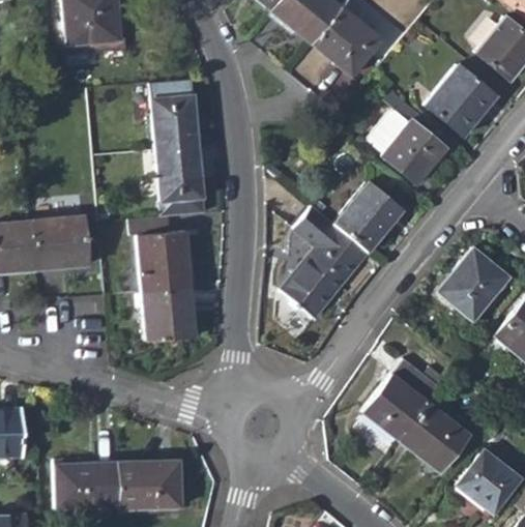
[(66,0),(69,42),(122,37),(117,0),(66,0)]
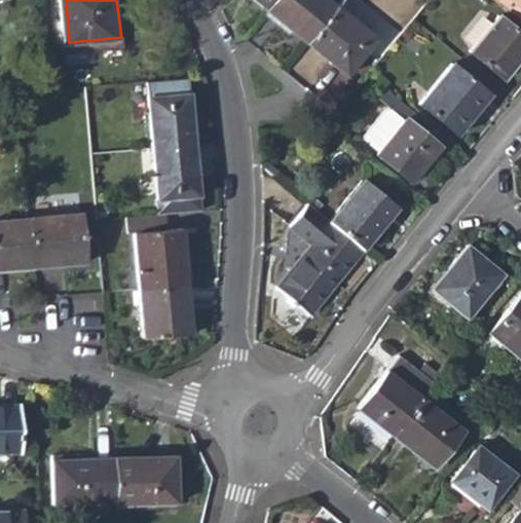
[(254,0),(268,11),(277,0),(254,0)]
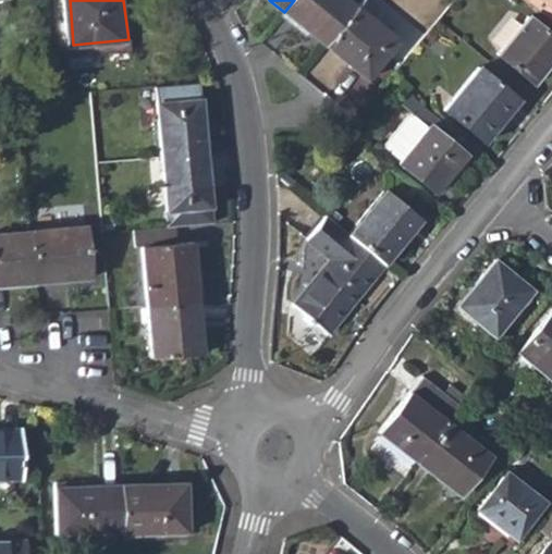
[(357,11),(343,0),(294,0),(284,12),(282,15),(326,49),(357,11)]
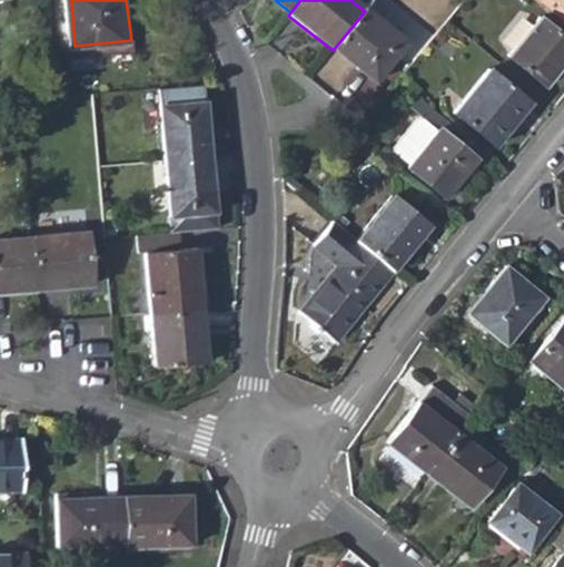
[(563,0),(533,0),(563,25),(563,0)]
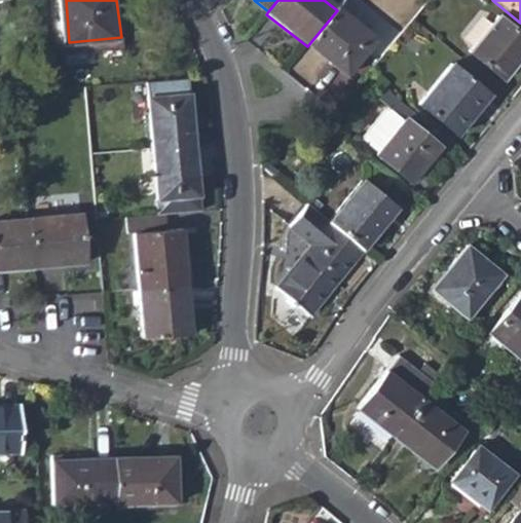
[(376,41),(337,10),(307,46),(346,76),(376,41)]
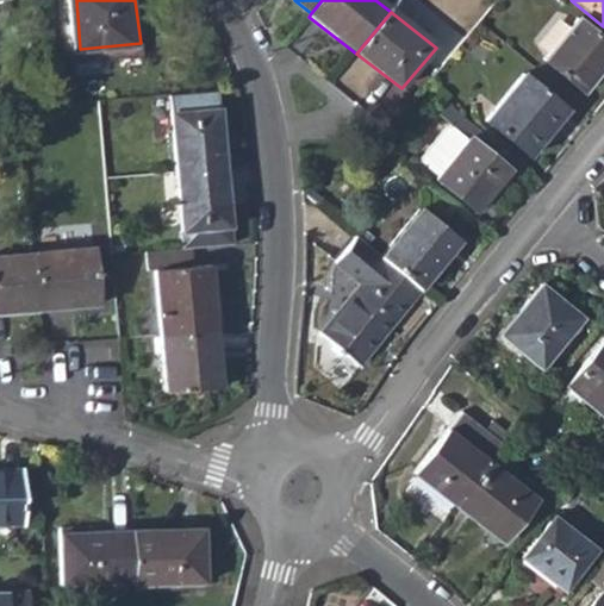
[(603,41),(579,20),(546,62),(585,94),(603,70),(603,41)]
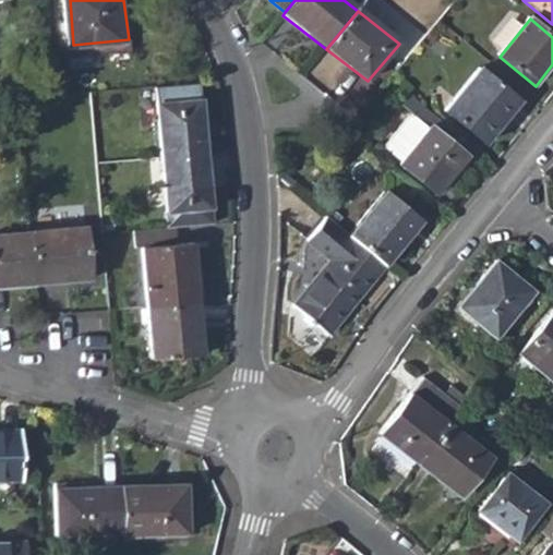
[(479,72),(446,111),(488,146),(520,105),(479,72)]
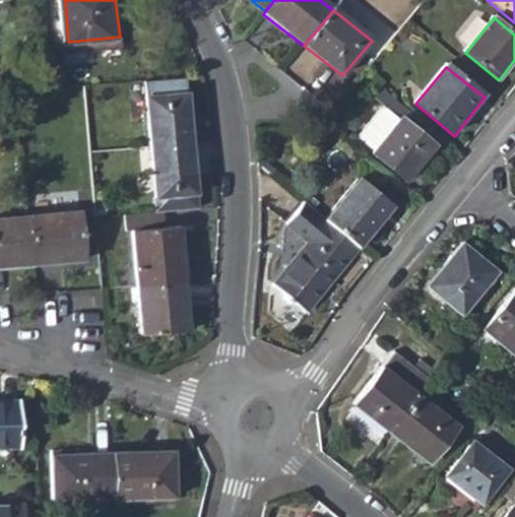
[(146,80),(152,147),(194,143),(188,76),(146,80)]
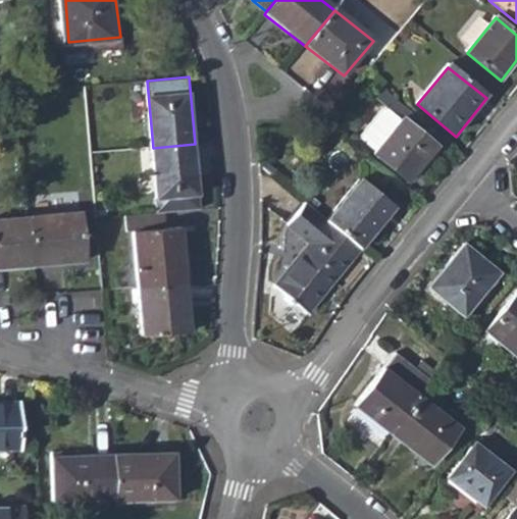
[(410,184),(438,148),(404,119),(402,121),(389,111),(383,111),(363,137),(363,142),(375,153),(374,155),(410,184)]
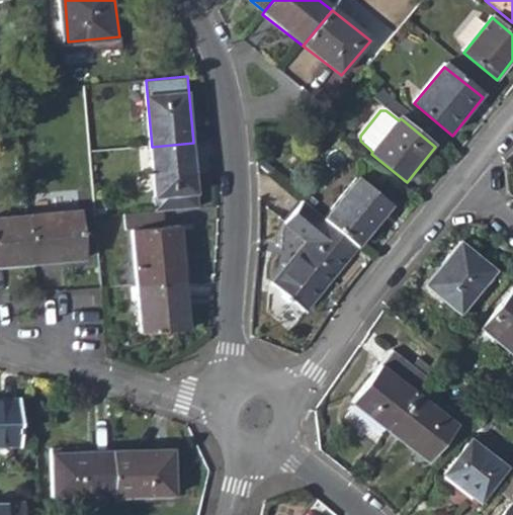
[(152,147),(158,215),(162,213),(199,210),(193,143),(152,147)]
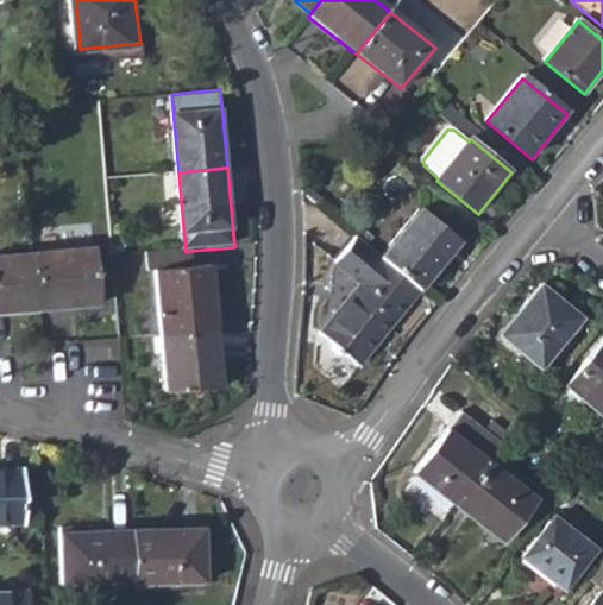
[(422,212),(383,258),(422,289),(460,244),(422,212)]
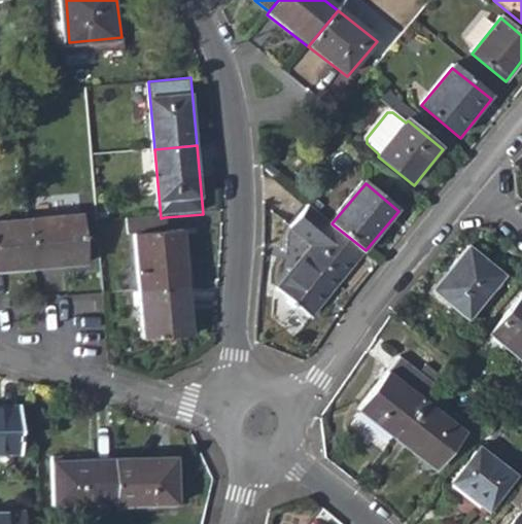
[(311,319),(366,250),(332,223),(311,206),(291,231),(312,249),(278,291),(311,319)]
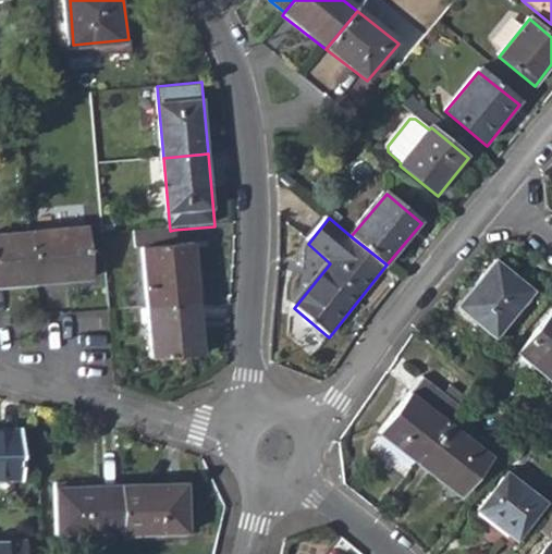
[(87,230),(35,234),(39,285),(92,280),(87,230)]
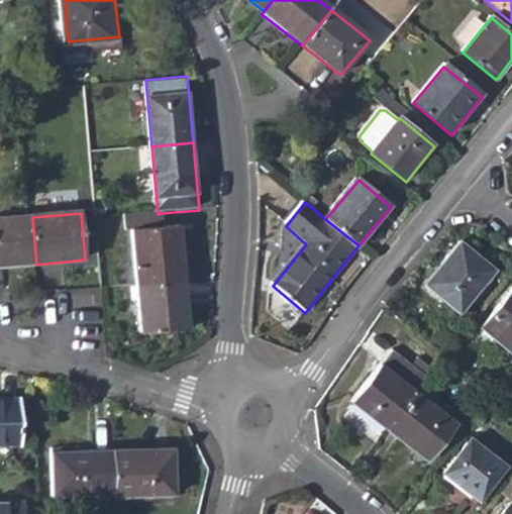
[(134,216),(136,230),(163,228),(162,213),(158,214),(134,216)]
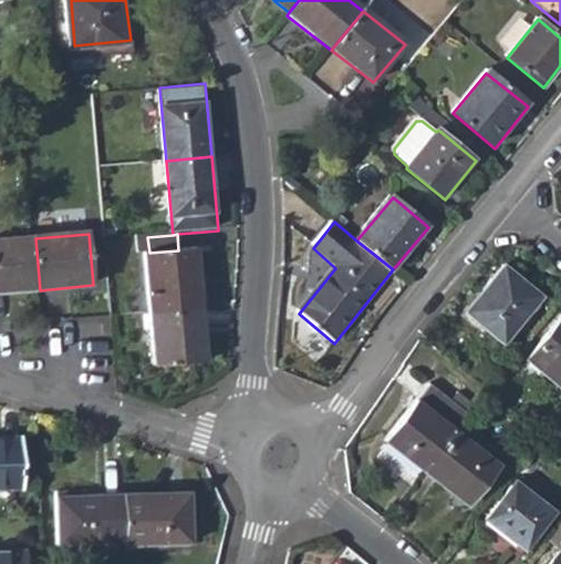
[(35,238),(0,242),(0,294),(40,290),(35,238)]
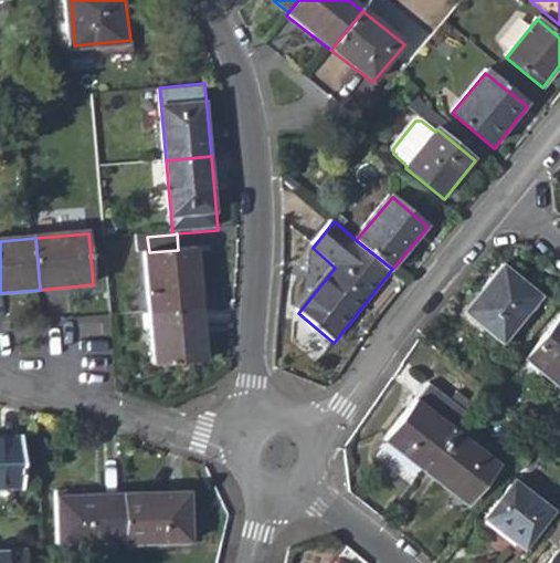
[(149,252),(155,311),(203,306),(199,248),(178,250),(149,252)]
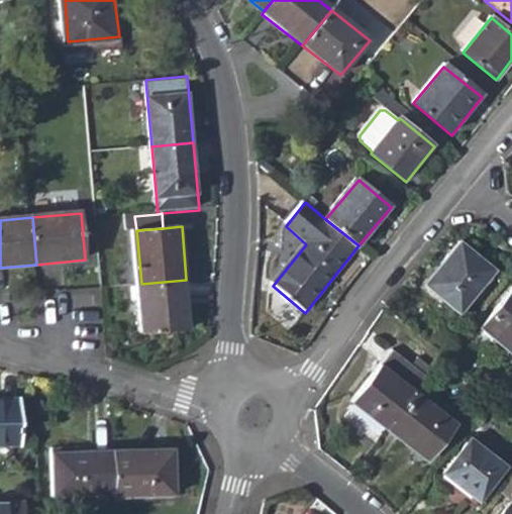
[(464,241),(425,285),(462,314),(497,270),(464,241)]
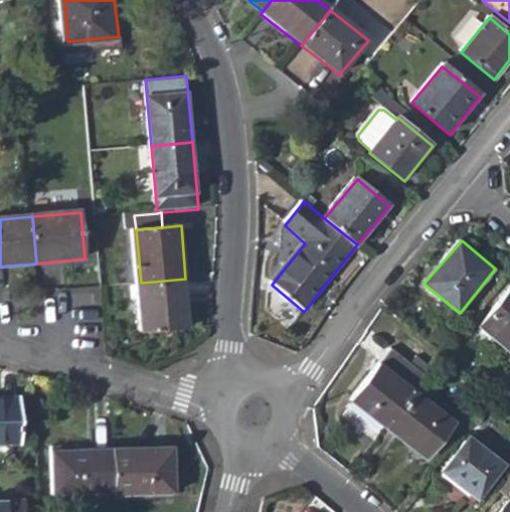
[(189,330),(185,279),(141,283),(145,333),(189,330)]
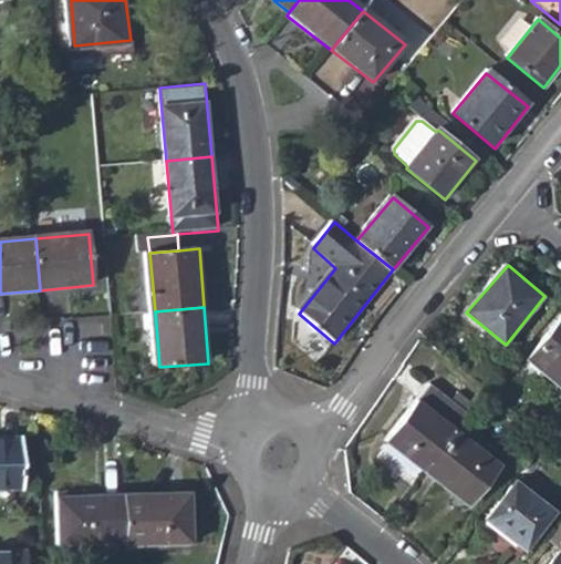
[(560,321),(528,362),(560,388),(560,321)]
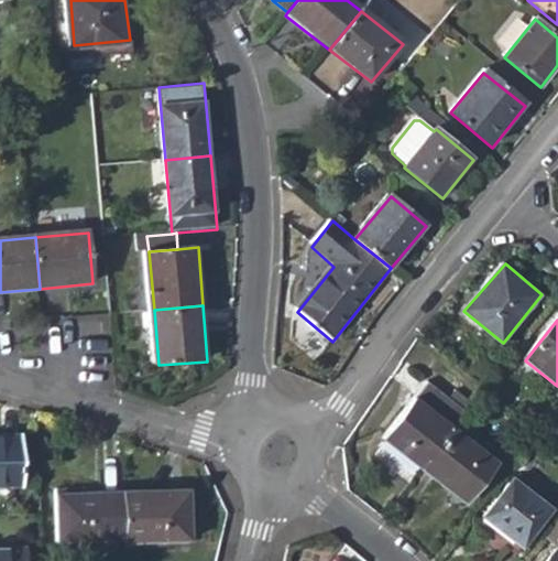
[(387,439),(426,470),(459,429),(487,392),(482,388),(471,402),(459,392),(452,400),(431,384),(387,439)]
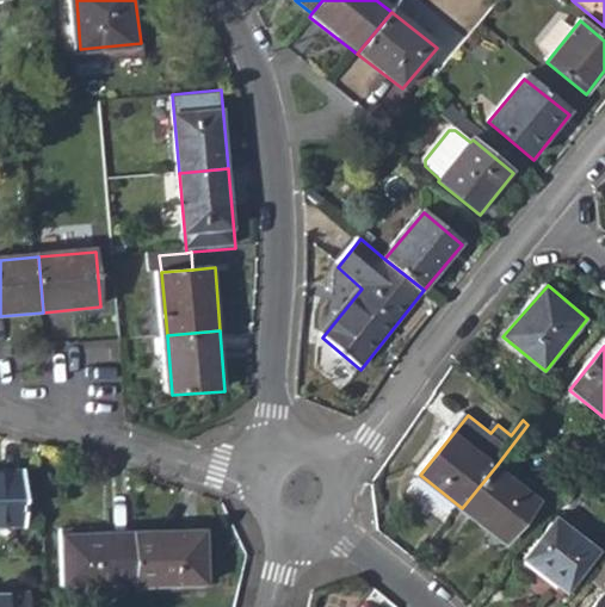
[(543,500),(498,464),(462,508),(507,545),(543,500)]
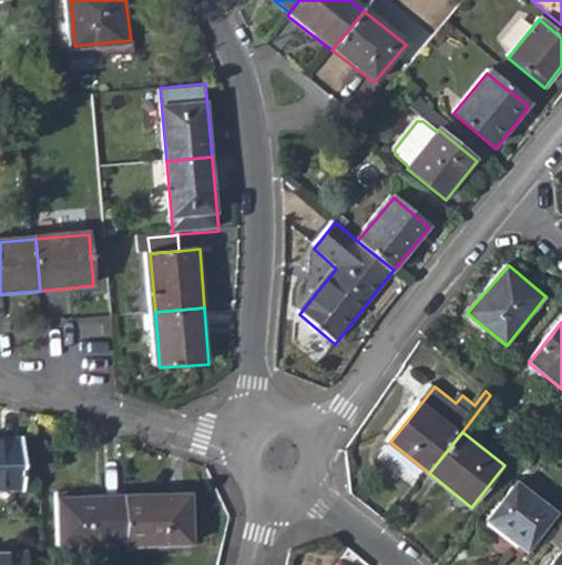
[(0,441),(0,487),(23,486),(21,441),(0,441)]
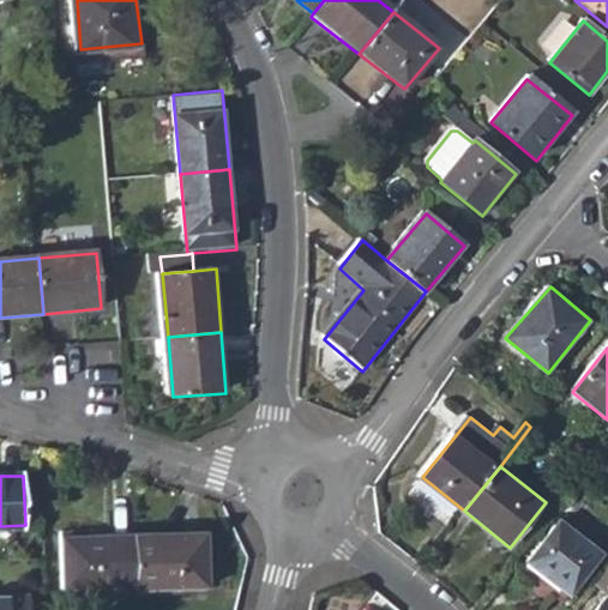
[(565,524),(524,574),(553,597),(558,590),(571,601),(607,557),(565,524)]
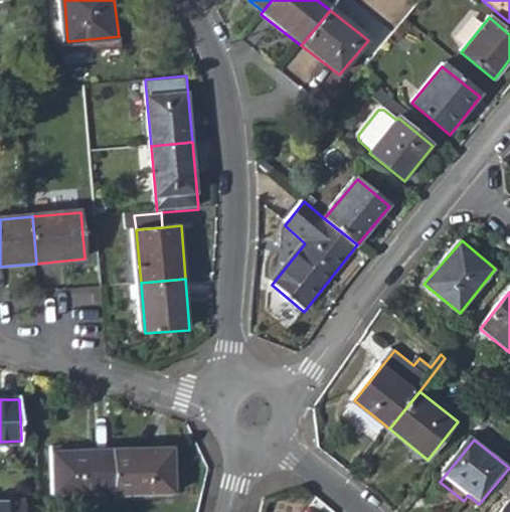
[(173,448),(114,450),(115,494),(116,497),(176,494),(173,448)]
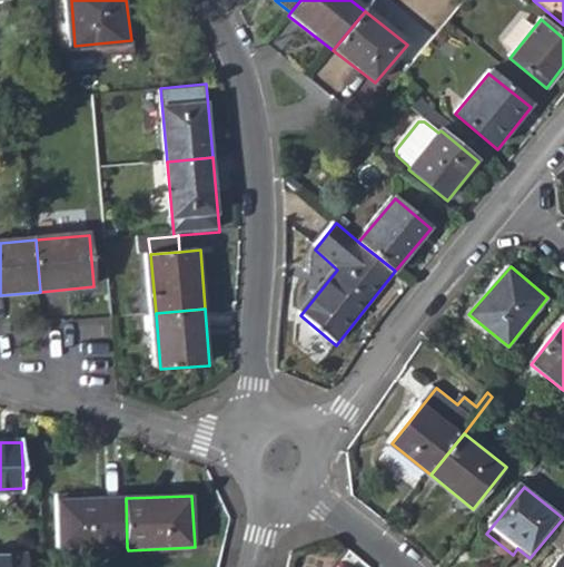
[(61,550),(127,547),(126,498),(59,501),(61,550)]
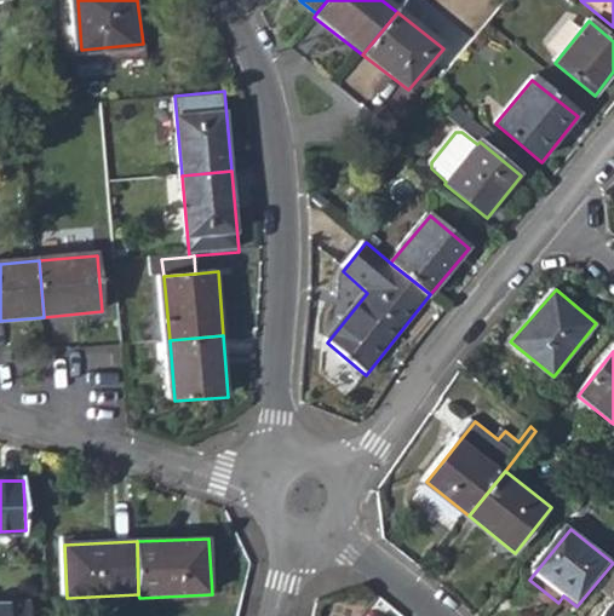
[(613,579),(602,593),(613,603),(613,608),(607,615),(613,615),(613,579)]
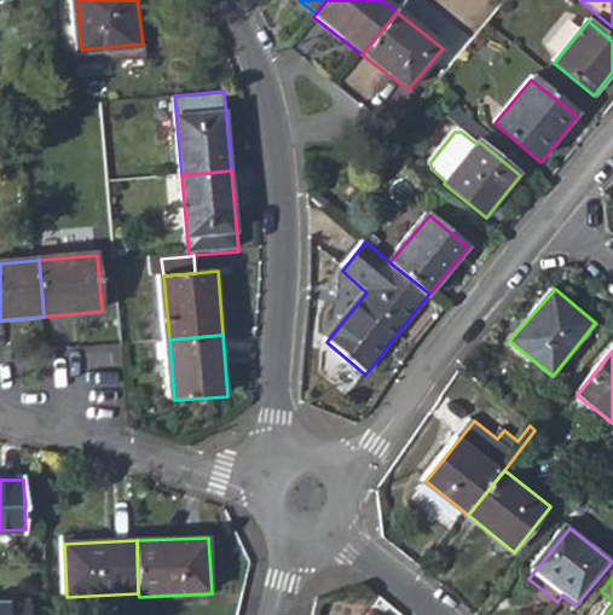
[(0,599),(0,614),(29,614),(29,599),(0,599)]
